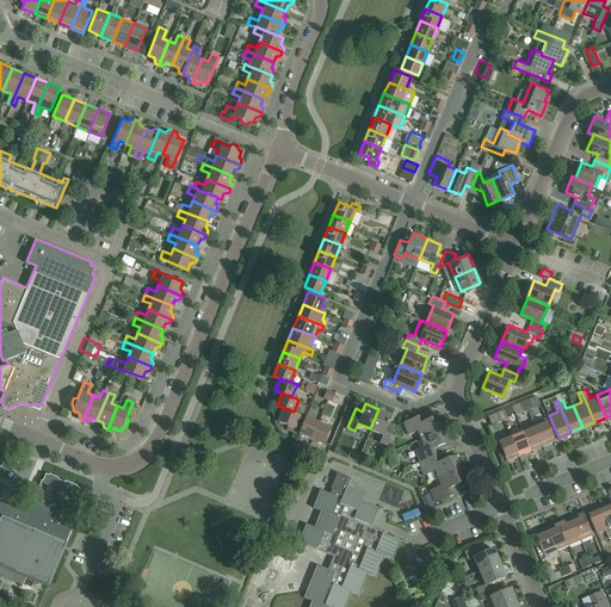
[(294,429),(296,423),(298,417),(300,414),(294,412),(283,407),(283,408),(278,420),(288,423),(287,427),(294,429)]
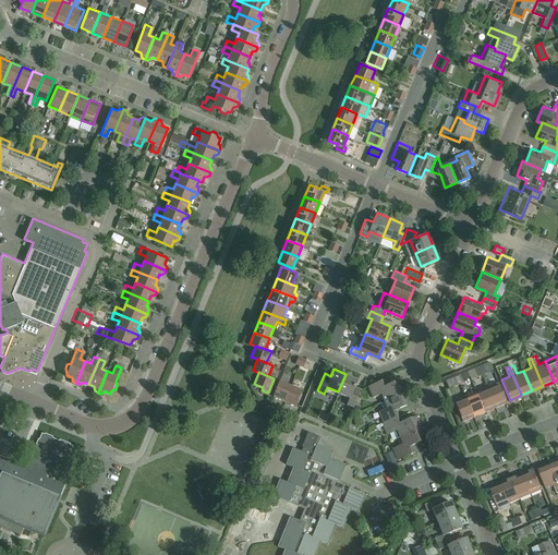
[(346,374),(338,391),(350,396),(347,402),(353,406),(361,388),(354,386),(358,378),(346,374)]
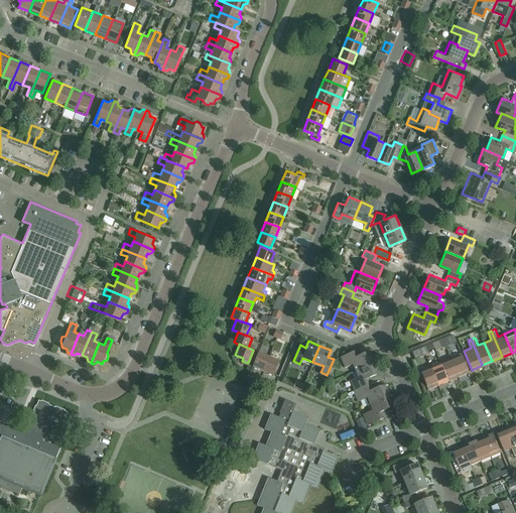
[(422,346),(411,350),(414,357),(425,353),(422,346)]
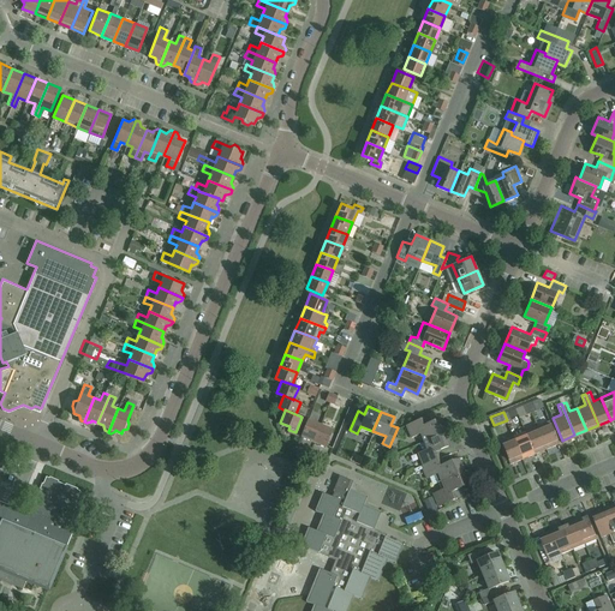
[(423,439),(446,430),(443,424),(440,425),(436,418),(427,423),(424,415),(406,423),(411,436),(421,431),(423,439)]
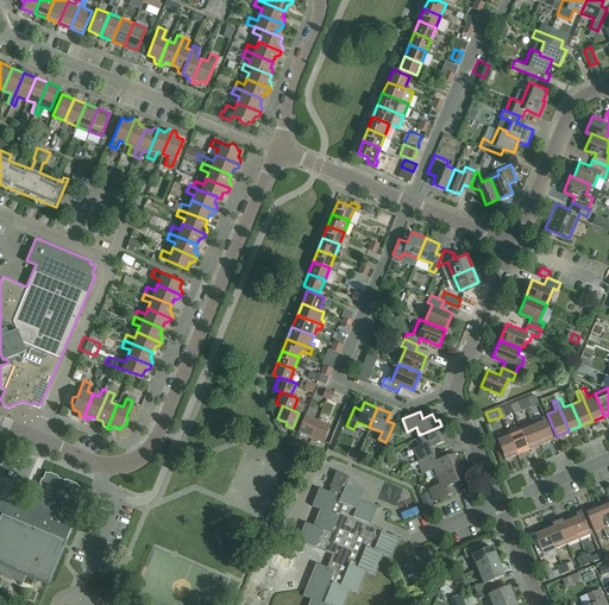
[(301,424),(297,430),(311,436),(316,420),(305,414),(303,417),(301,424)]
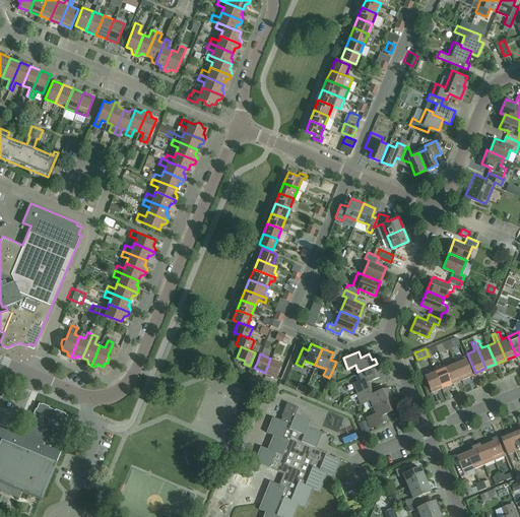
[(464,354),(454,359),(461,378),(472,374),(464,354)]
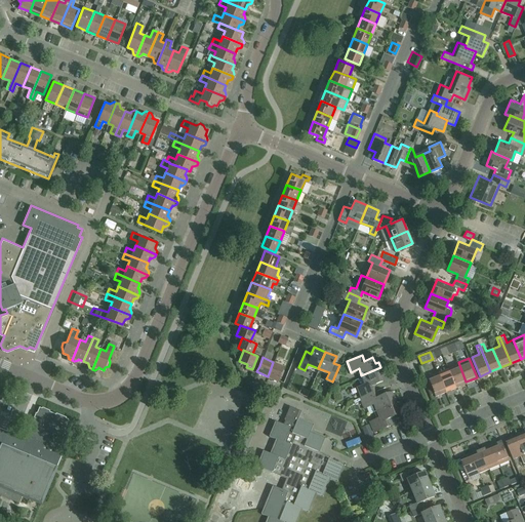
[(284,366),(273,362),(268,376),(278,380),(284,366)]
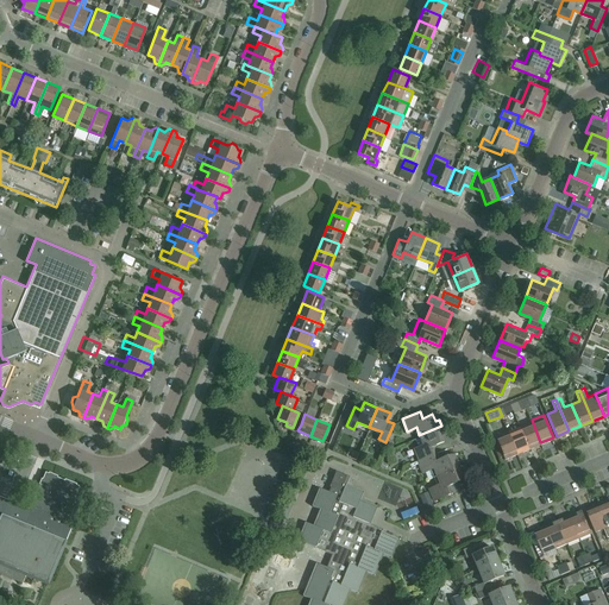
[(528,447),(540,442),(532,420),(520,426),(528,447)]
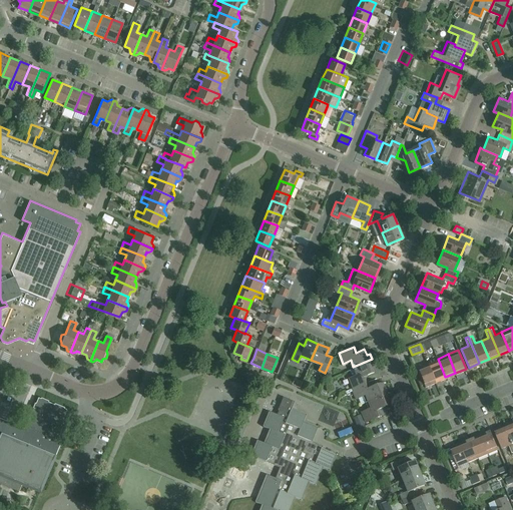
[(353,387),(368,381),(365,375),(374,371),(371,366),(375,364),(372,359),(353,367),(356,373),(349,377),(353,387)]
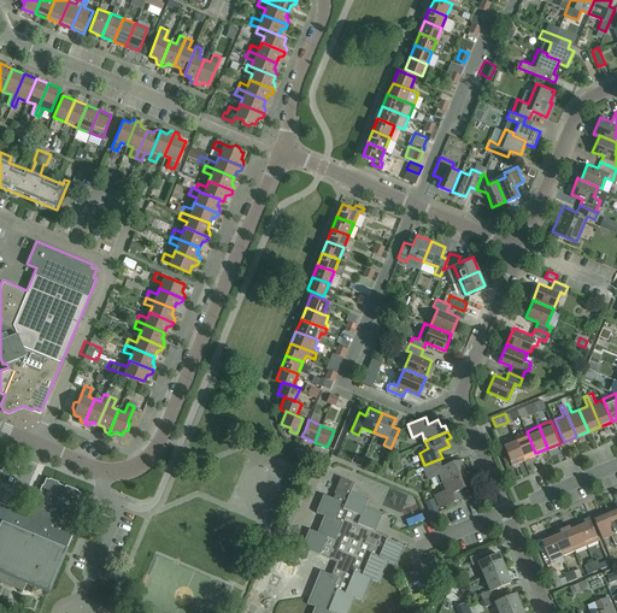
[(523,458),(535,453),(527,431),(515,436),(523,458)]
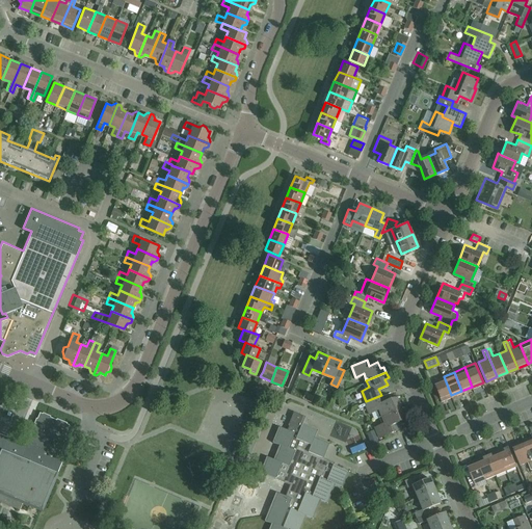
[(441,400),(451,395),(444,376),(432,380),(441,400)]
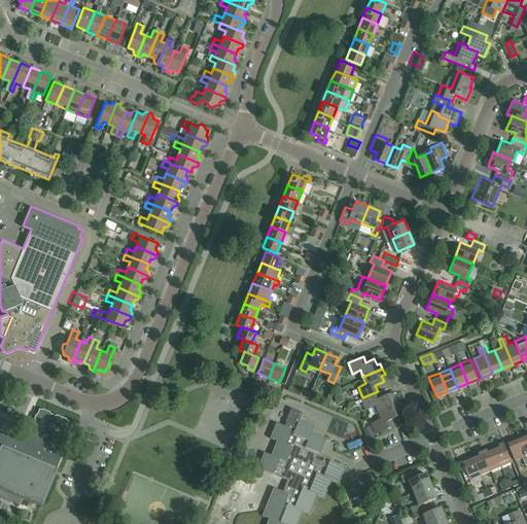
[(378,391),(362,397),(361,397),(365,408),(375,404),(378,411),(397,403),(393,391),(380,397),(378,391)]
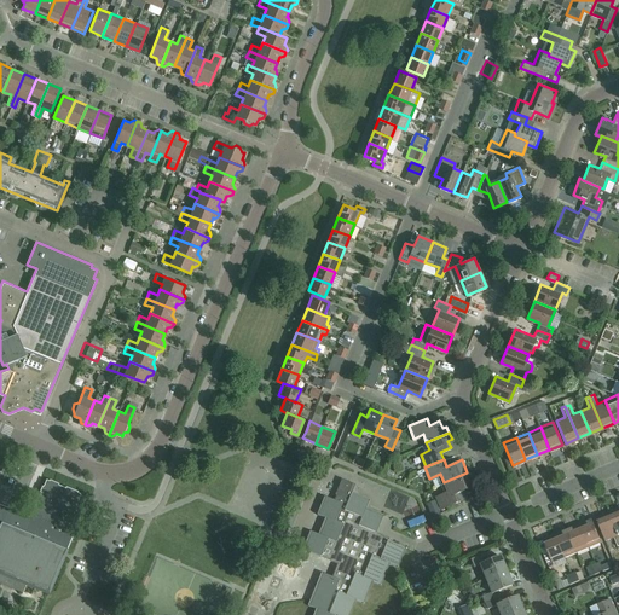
[(467,473),(444,482),(446,491),(435,494),(441,506),(461,498),(458,491),(473,485),(467,473)]
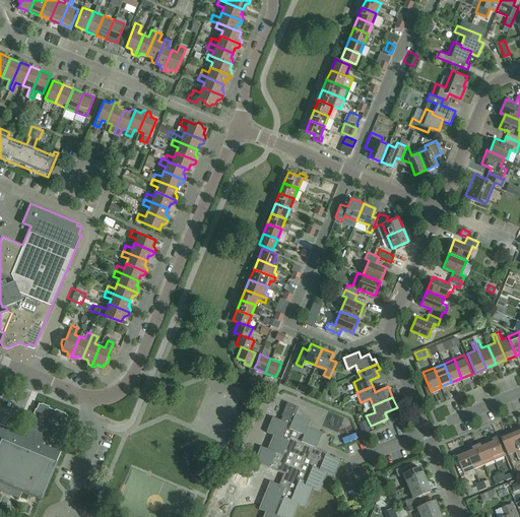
[(280,418),(272,415),(266,431),(273,433),(267,447),(260,445),(255,458),(254,459),(254,460),(255,460),(269,466),(283,471),(281,477),(280,479),(279,483),(269,479),(266,489),(258,507),(265,510),(261,516),(293,516),(298,505),(299,502),(306,505),(312,490),(313,487),(320,490),(326,474),(327,471),(334,474),(340,459),(319,450),(315,449),(322,431),(308,425),(310,418),(296,412),(299,405),(298,405),(286,400),(281,414),(282,414),(280,418)]
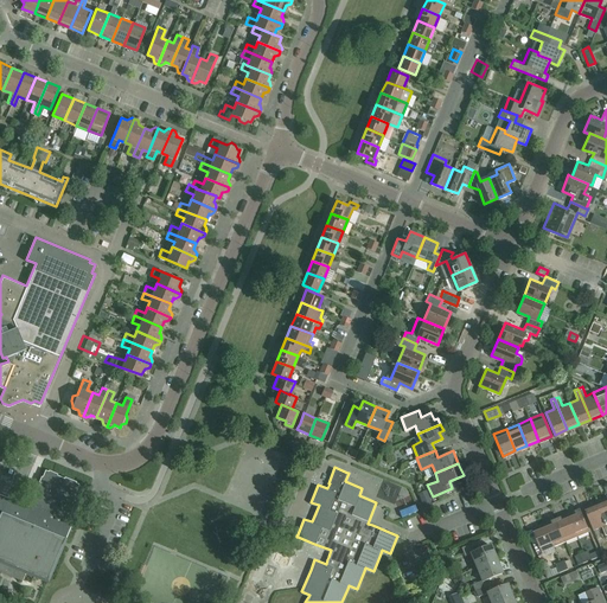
[(48,578),(72,519),(31,502),(30,505),(0,493),(0,570),(23,579),(26,570),(48,578)]
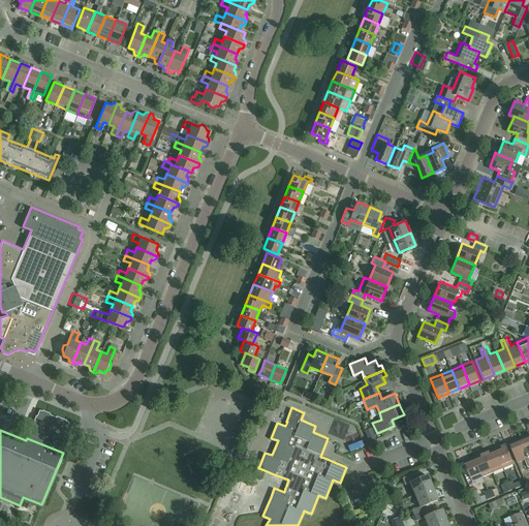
[(528,432),(520,436),(528,458),(528,432)]
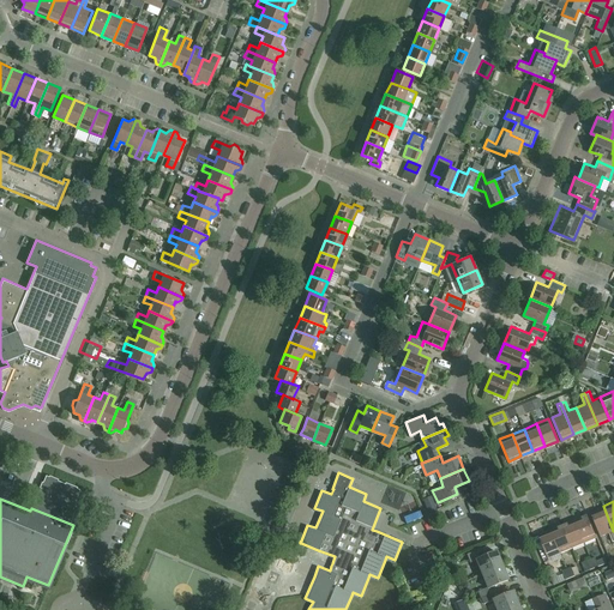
[(613,538),(613,531),(603,506),(591,512),(600,533),(609,530),(613,539),(613,538)]
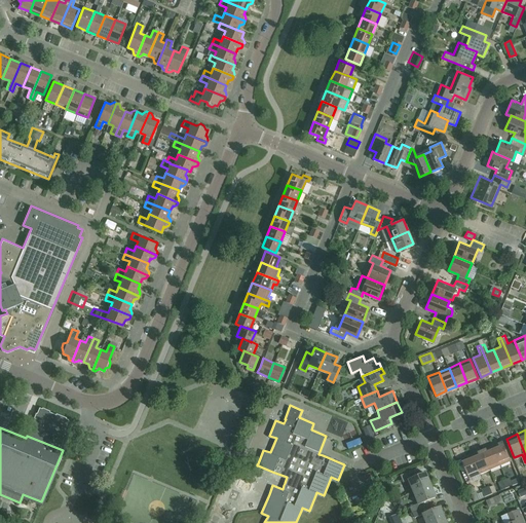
[(492,444),(500,463),(511,459),(503,440),(492,444)]
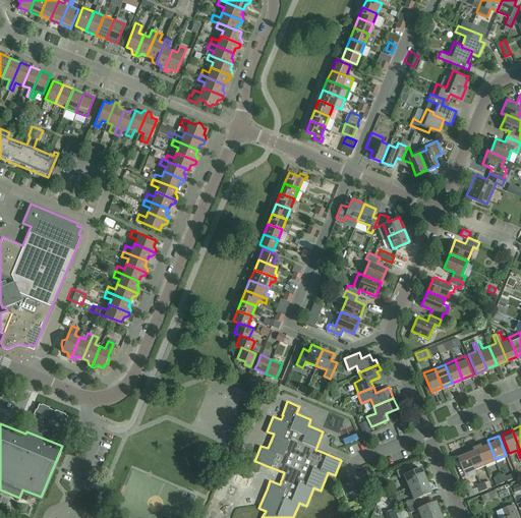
[(477,445),(485,463),(496,459),(487,440),(477,445)]
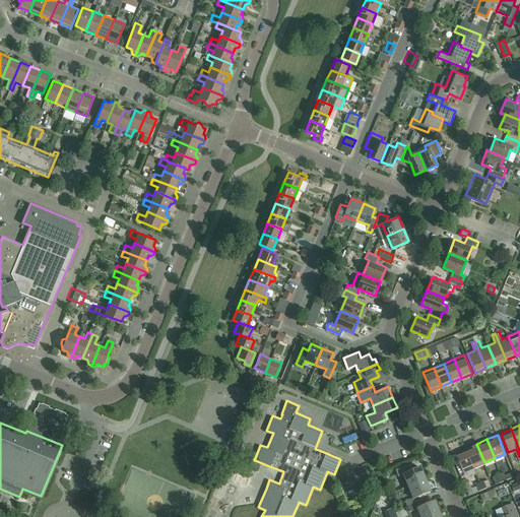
[(466,448),(474,466),(484,462),(476,444),(466,448)]
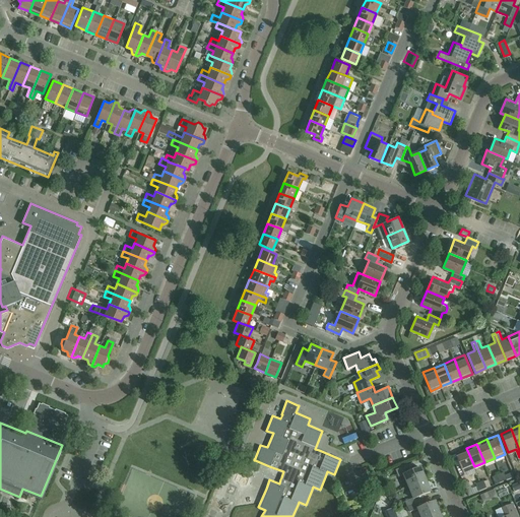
[(464,471),(474,466),(466,448),(456,452),(464,471)]
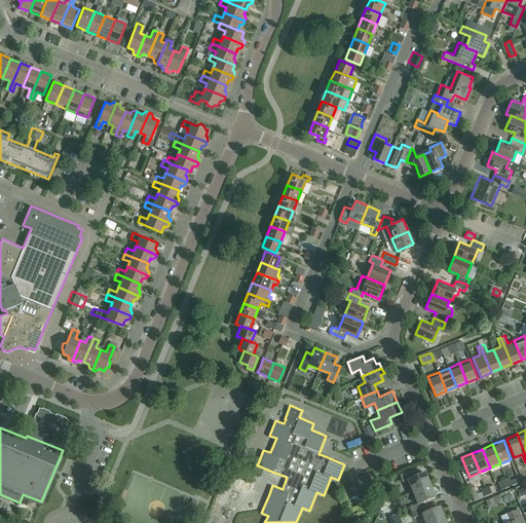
[(408,478),(413,490),(429,483),(424,471),(416,475),(413,468),(400,474),(403,480),(408,478)]
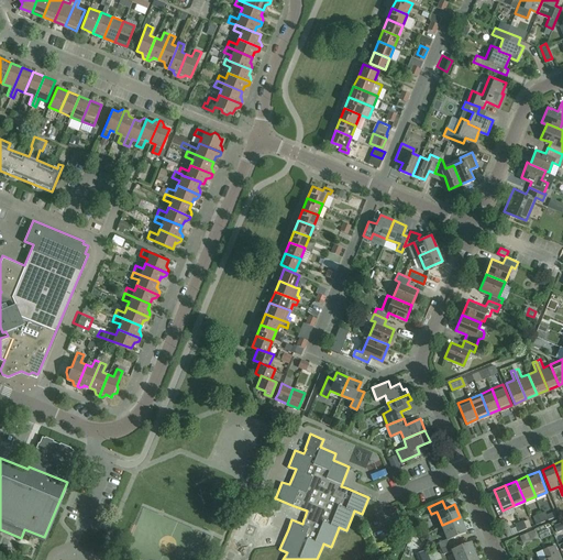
[(541,511),(533,514),(537,523),(544,519),(541,511)]
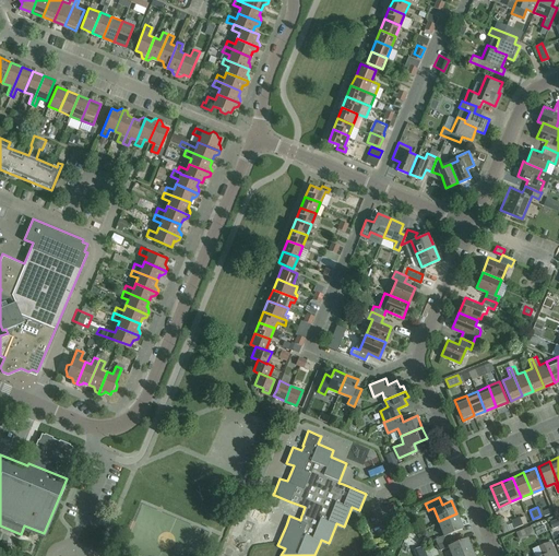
[(438,543),(455,535),(454,531),(462,527),(456,513),(439,521),(443,533),(435,536),(436,539),(432,540),(431,543),(432,545),(438,543)]
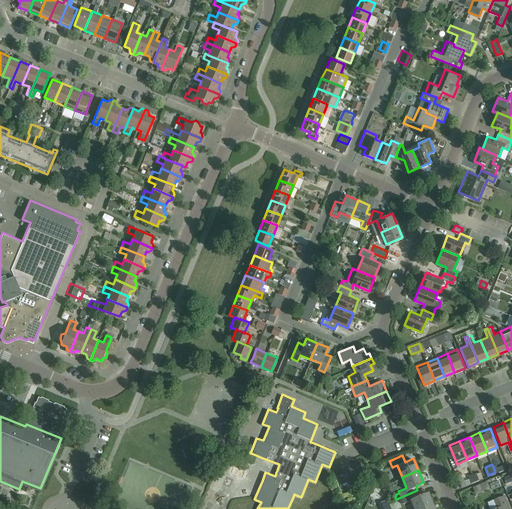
[(18,499),(21,492),(13,488),(10,495),(18,499)]
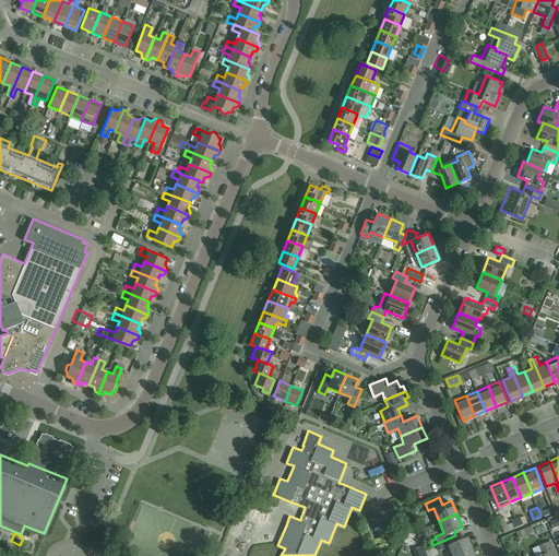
[(458,541),(455,535),(438,543),(440,548),(449,545),(453,555),(456,555),(472,551),(466,536),(458,541)]
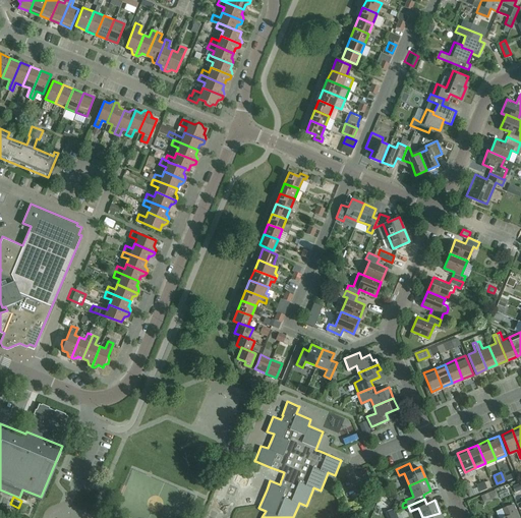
[(520,517),(514,503),(503,507),(507,516),(501,517),(520,517)]
